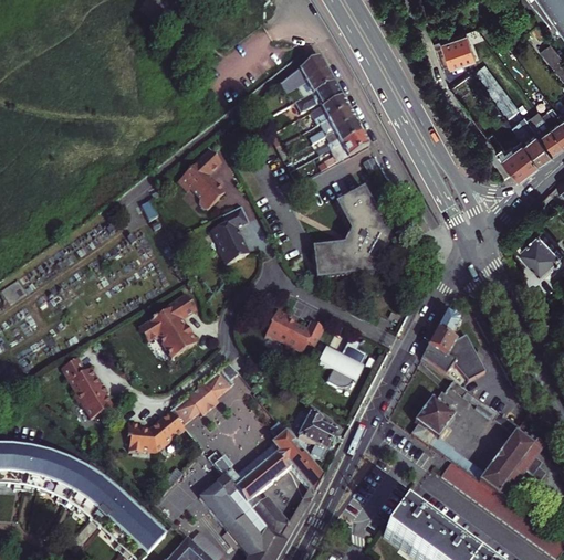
[(540,0),(550,11),(554,8),(563,23),(563,0),(540,0)]
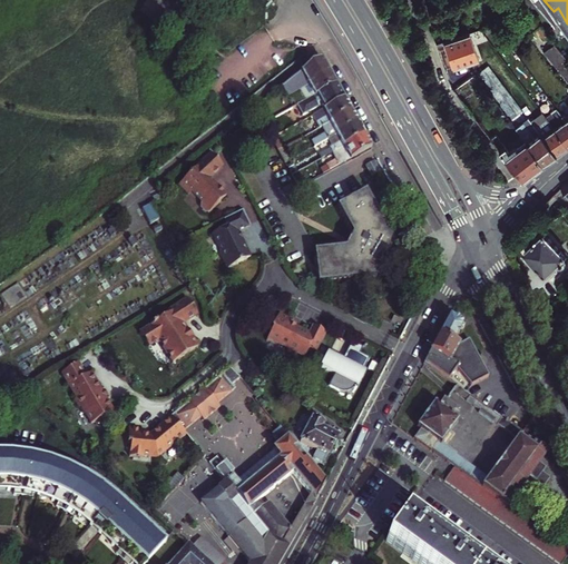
[(567,51),(565,48),(555,56),(567,71),(567,51)]
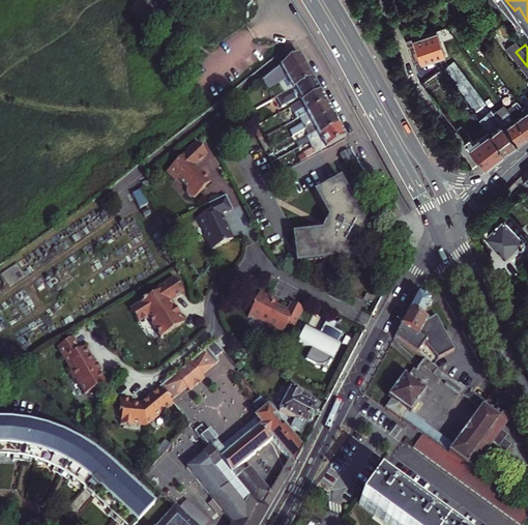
[(280,84),(284,92),(314,76),(308,63),(301,52),(290,58),(263,80),(268,90),(280,84)]
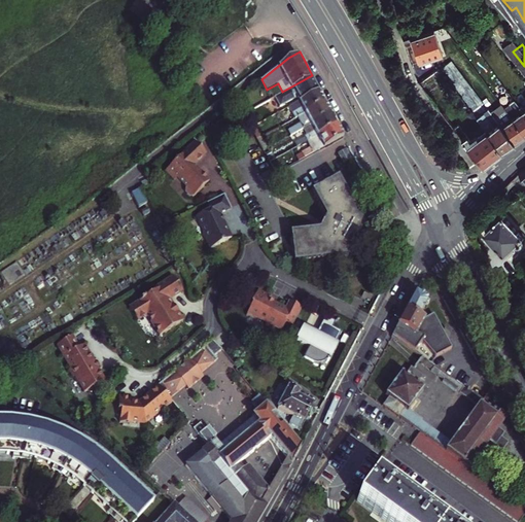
[(425,62),(431,72),(443,64),(435,54),(425,62)]
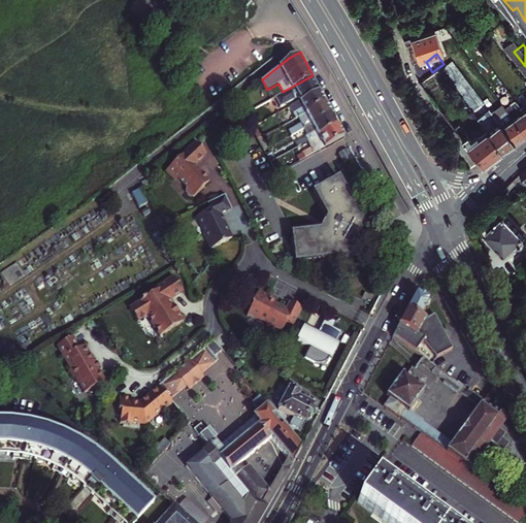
[(432,72),(426,62),(420,66),(428,76),(432,72)]
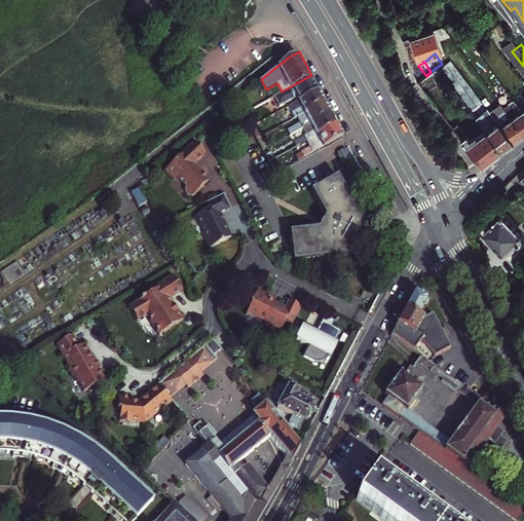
[(311,75),(282,91),(274,96),(279,105),(298,95),(300,99),(320,88),(315,81),(311,75)]
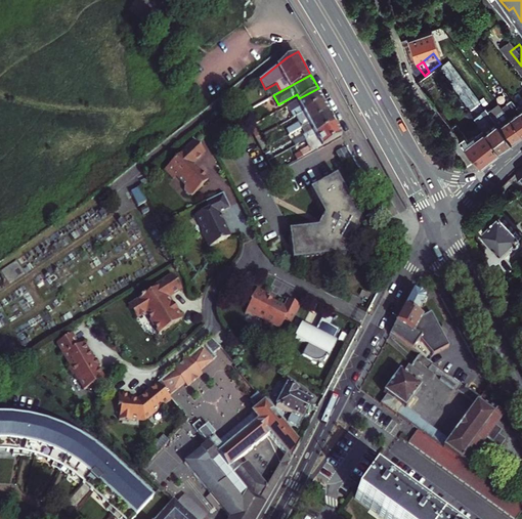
[(318,88),(299,98),(287,105),(293,118),(295,116),(324,99),(321,93),(318,88)]
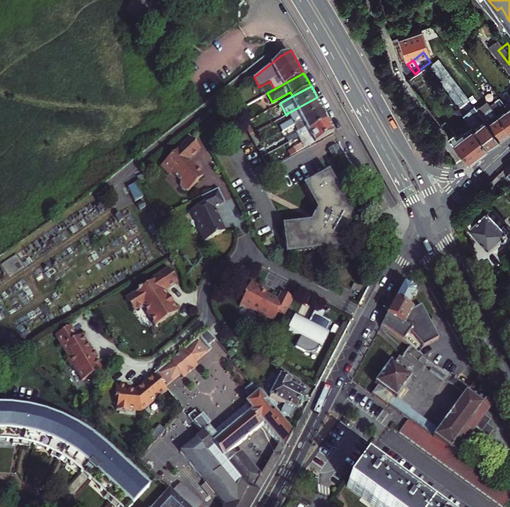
[(509,100),(503,91),(493,99),(509,120),(509,100)]
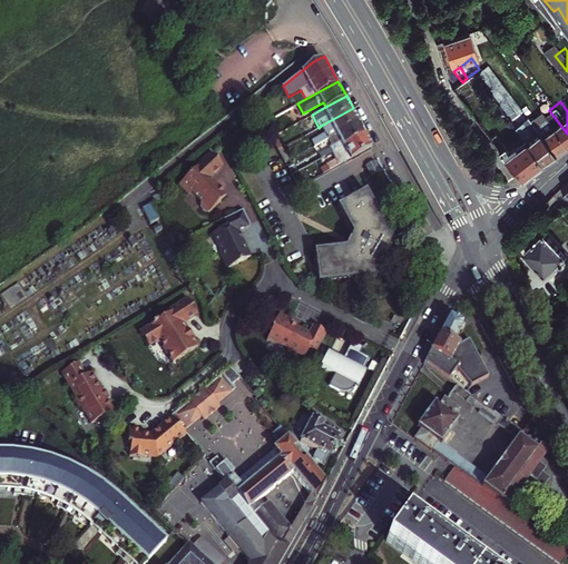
[(546,106),(536,115),(560,146),(566,142),(567,141),(567,134),(549,110),(546,106)]
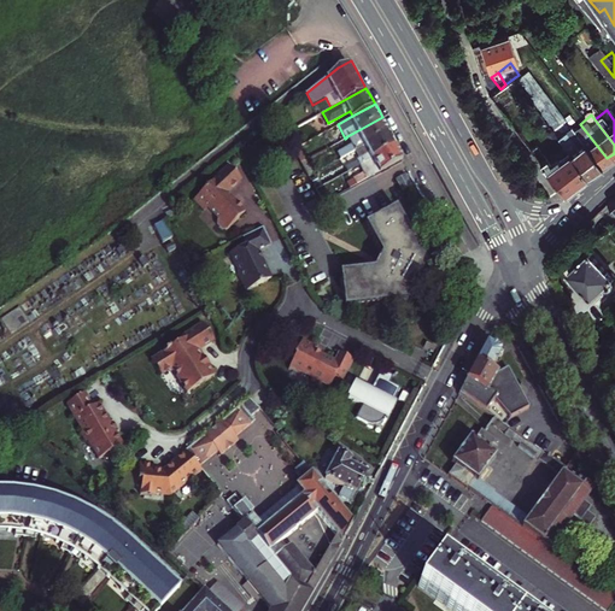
[(382,117),(347,136),(351,142),(339,150),(343,156),(358,147),(390,130),(386,124),(382,117)]
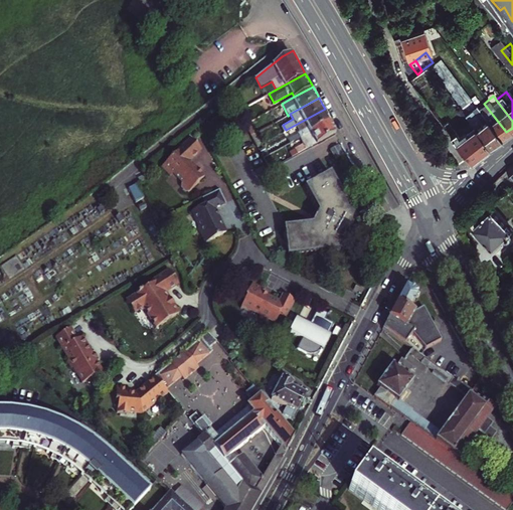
[(470,110),(474,107),(469,100),(464,103),(470,110)]
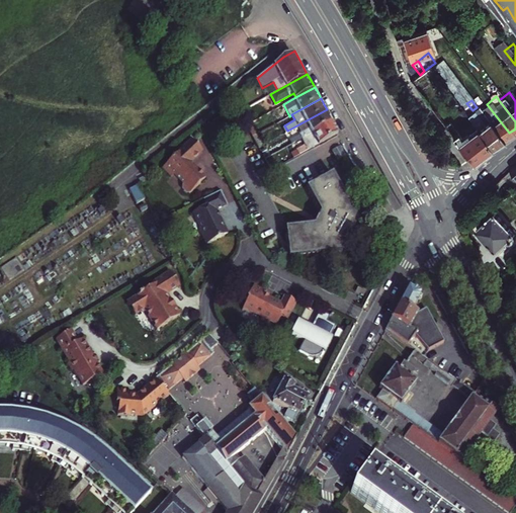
[(509,133),(487,104),(485,101),(477,107),(473,110),(483,123),(496,141),(503,137),(509,133)]
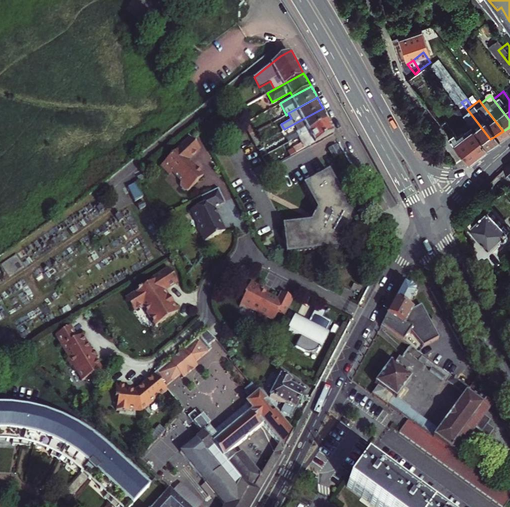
[(301,134),(329,119),(326,115),(323,108),(297,122),(300,128),(299,129),(290,134),(292,139),(301,134)]
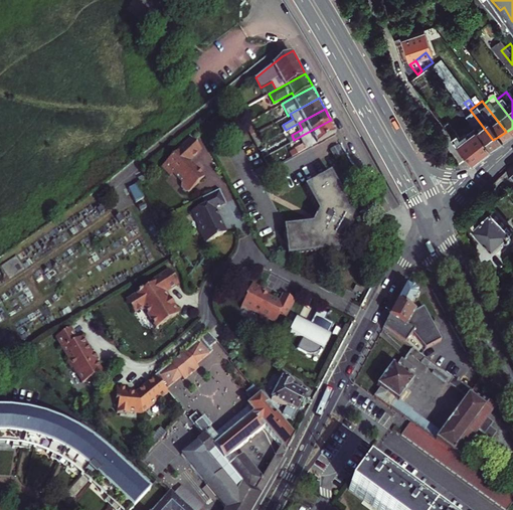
[(493,140),(480,123),(467,133),(454,116),(449,121),(475,155),(485,147),(493,140)]
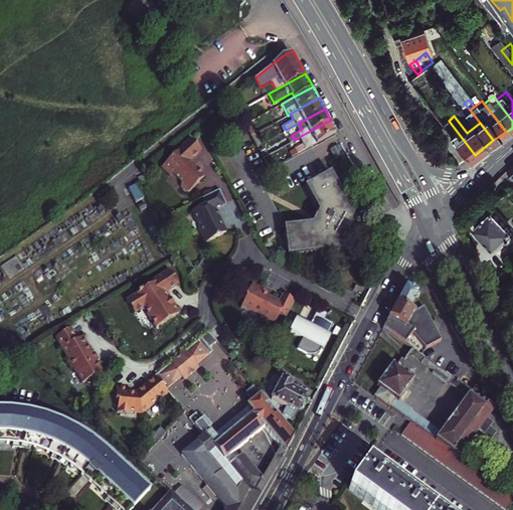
[(299,145),(302,151),(337,131),(333,124),(331,120),(303,135),(307,141),(299,145)]
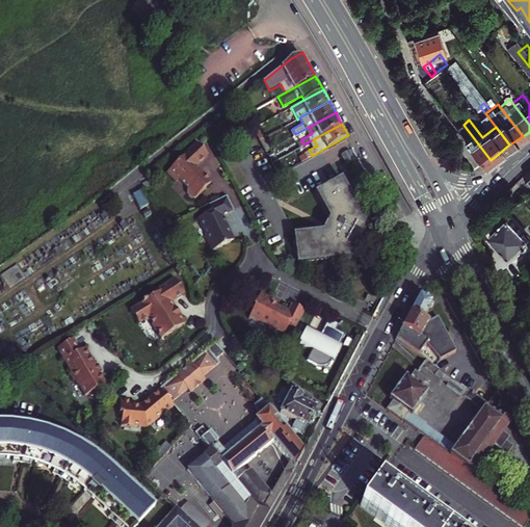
[(203,139),(170,166),(180,177),(183,174),(192,184),(190,185),(190,187),(195,193),(199,193),(215,179),(206,167),(201,161),(213,151),(203,139)]
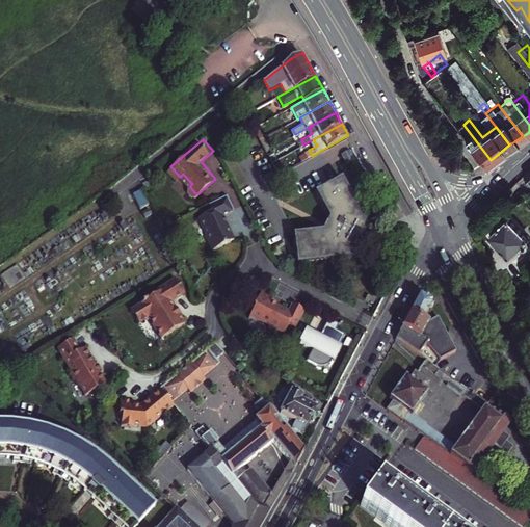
[(354,156),(350,148),(343,152),(347,159),(354,156)]
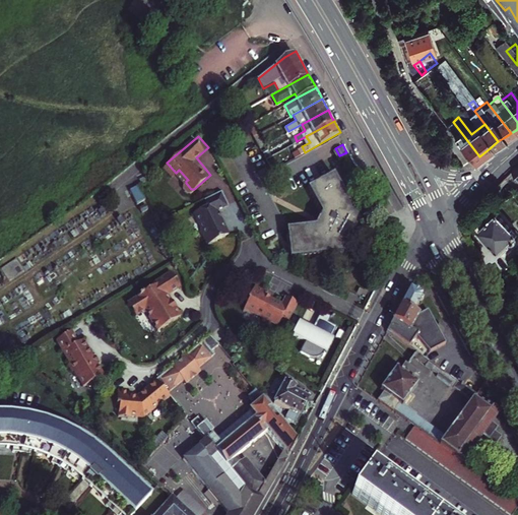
[(298,249),(344,244),(352,228),(362,211),(338,170),(333,169),(315,178),(313,184),(326,208),(321,217),(294,220),(289,223),(292,245),(298,249)]
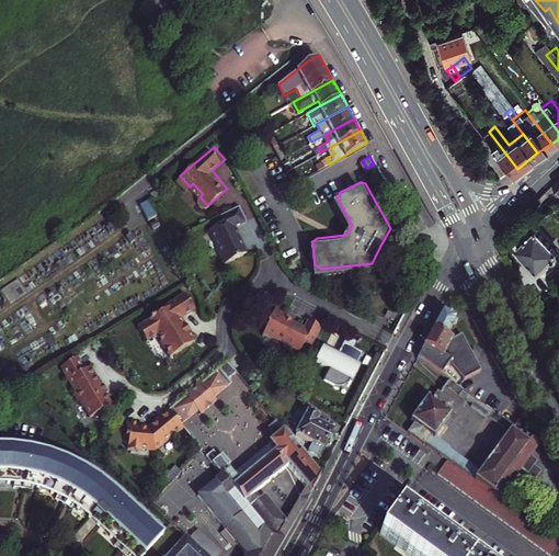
[(151,195),(141,201),(149,215),(159,211),(151,195)]
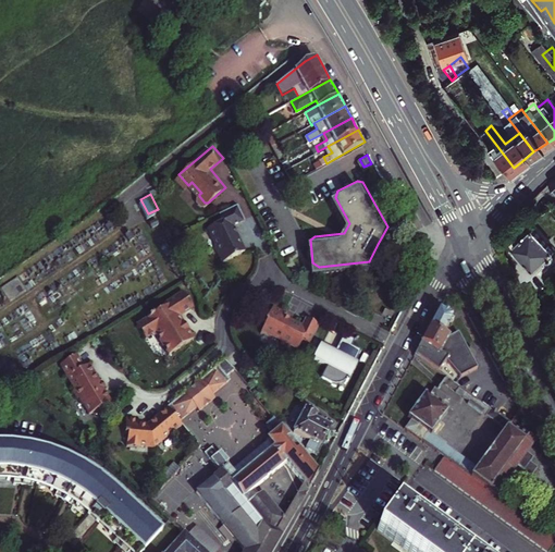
[(234,222),(246,217),(238,200),(220,209),(224,217),(209,224),(218,241),(216,242),(223,257),(236,250),(245,246),(234,222)]
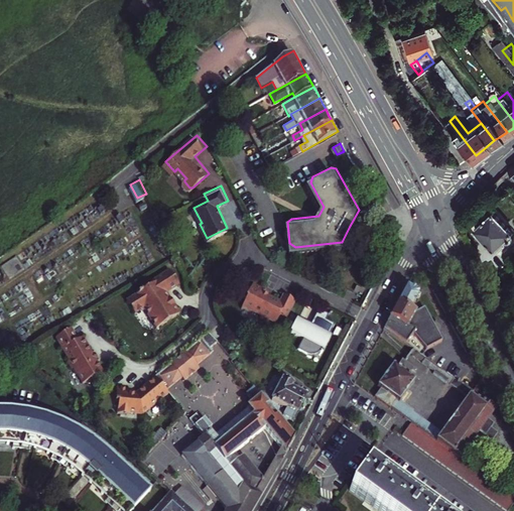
[(513,220),(500,205),(481,223),(490,232),(501,244),(513,233),(513,220)]
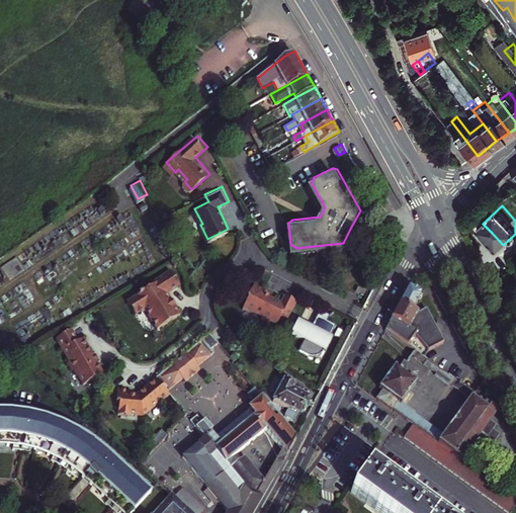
[(4,261),(9,272),(24,266),(19,254),(4,261)]
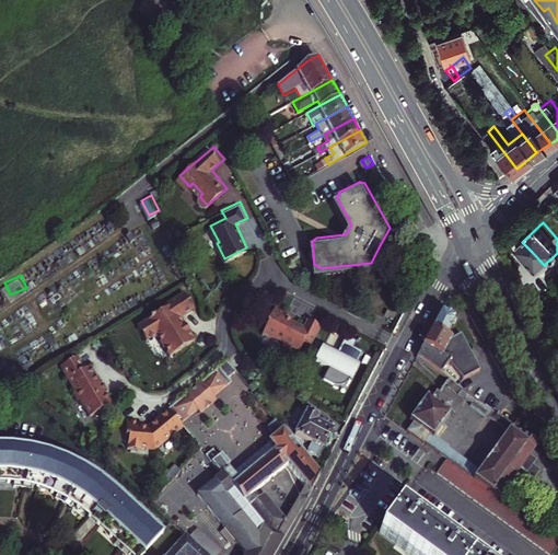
[(175,295),(186,288),(184,285),(174,291),(175,295)]
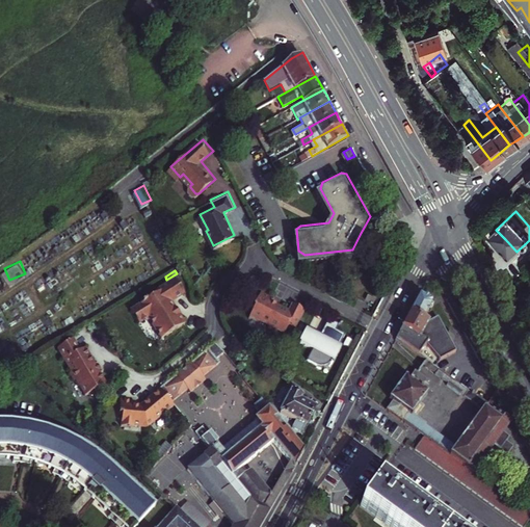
[(177,273),(166,280),(157,285),(159,289),(131,306),(140,320),(149,315),(160,335),(173,327),(186,319),(176,304),(175,305),(170,297),(185,288),(177,273)]
